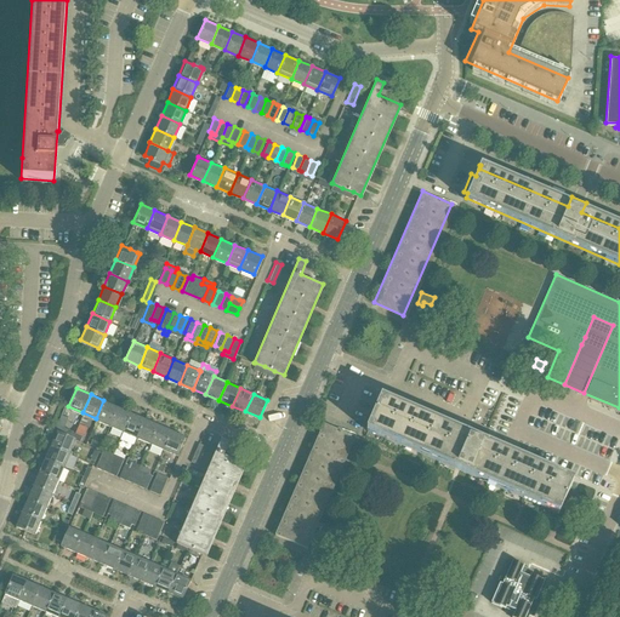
[(371,404),(364,421),(368,423),(365,428),(522,496),(525,497),(558,512),(561,506),(572,510),(579,493),(568,489),(573,478),(484,439),(487,433),(472,427),(470,433),(380,394),(376,405),(371,404)]
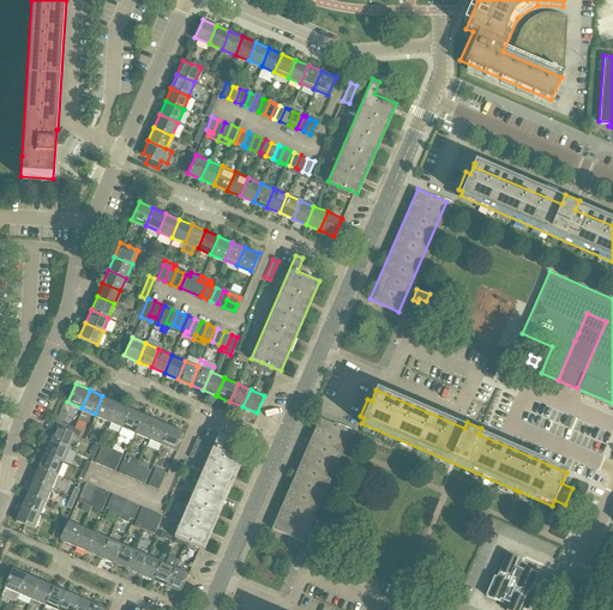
[(102,396),(95,414),(108,420),(115,402),(102,396)]
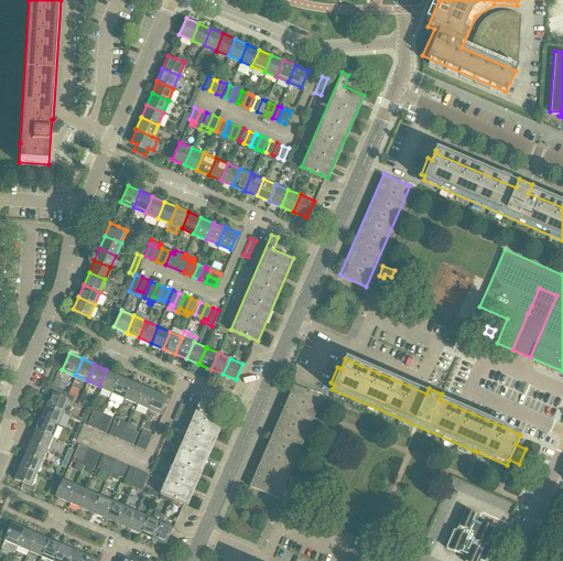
[(106,369),(99,386),(110,391),(118,374),(106,369)]
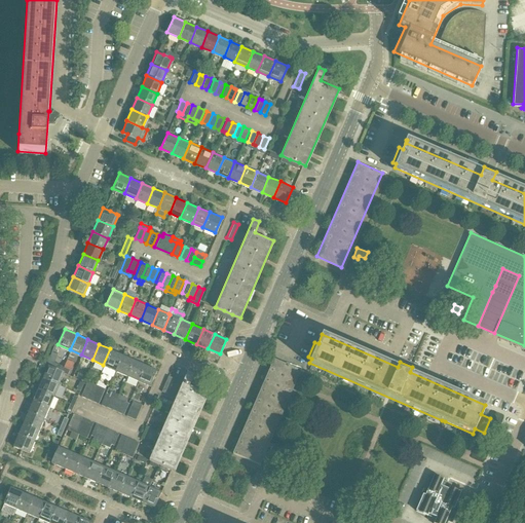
[(110,348),(103,365),(114,369),(121,353),(110,348)]
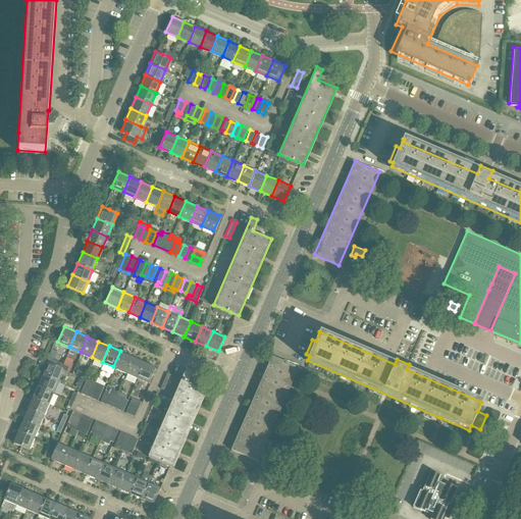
[(51,348),(45,361),(47,362),(54,365),(57,359),(52,357),(55,350),(51,348)]
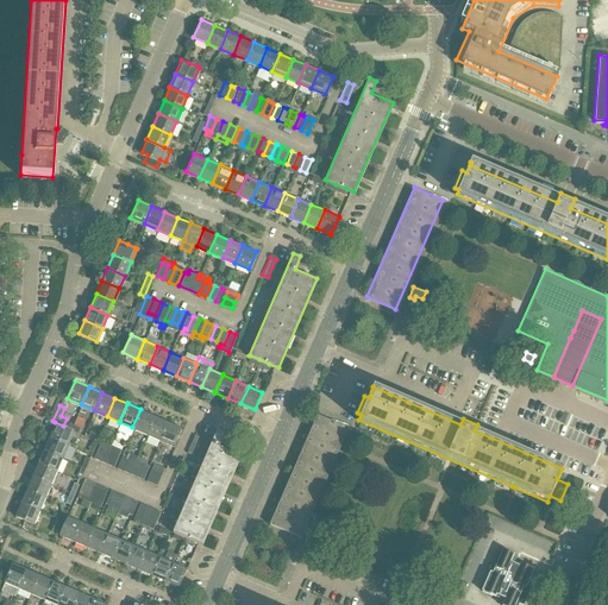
[(140,409),(132,427),(145,433),(154,415),(140,409)]
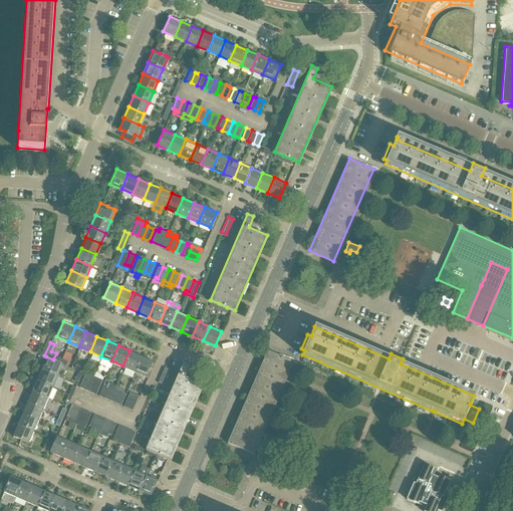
[(267,348),(227,441),(251,451),(291,359),(267,348)]
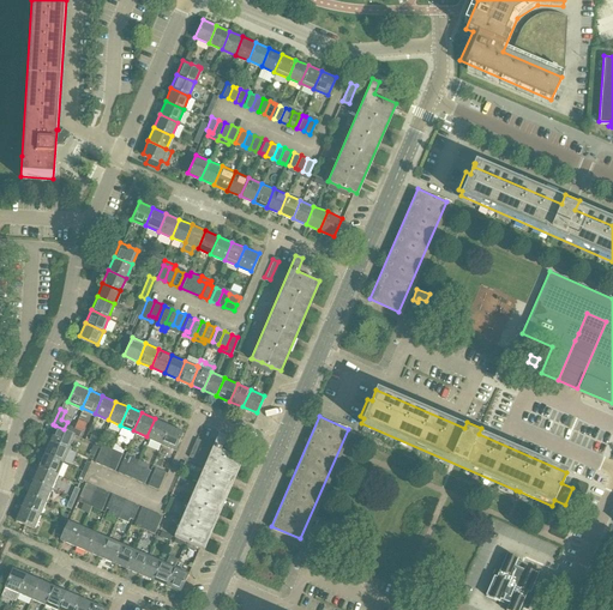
[(78,435),(80,428),(83,429),(86,421),(78,417),(74,426),(71,432),(78,435)]
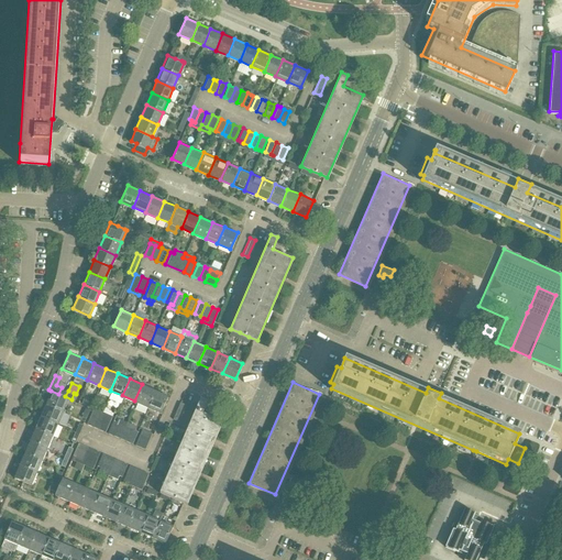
[(142,384),(134,401),(146,406),(154,390),(142,384)]
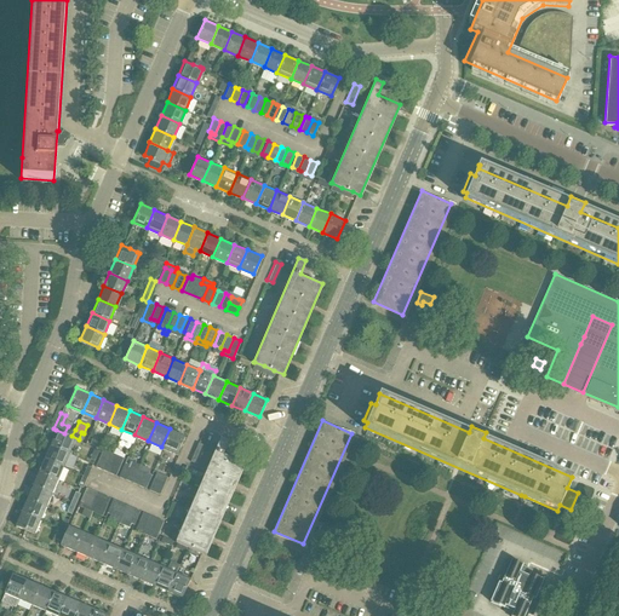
[(176,453),(183,435),(170,429),(161,447),(176,453)]
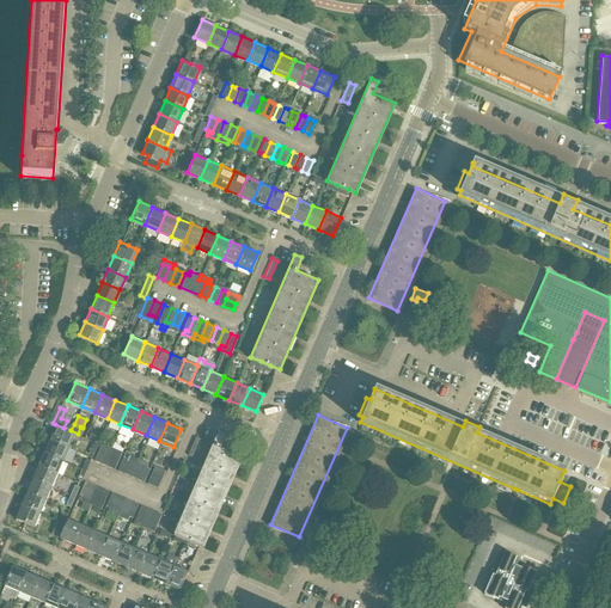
[(63,428),(55,424),(49,437),(68,446),(74,433),(78,434),(71,430),(63,428)]
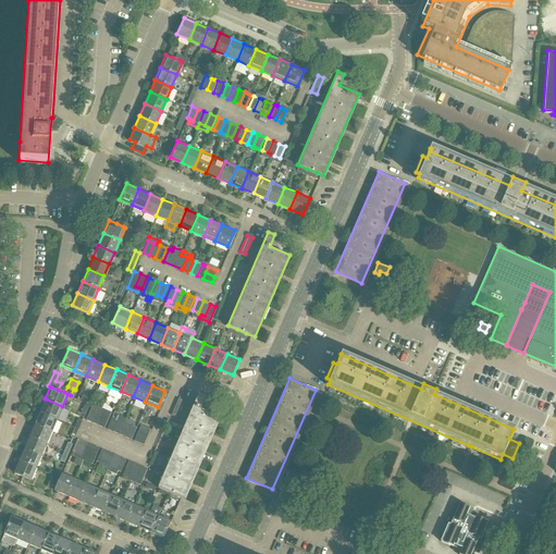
[(79,397),(89,402),(91,396),(82,392),(79,397)]
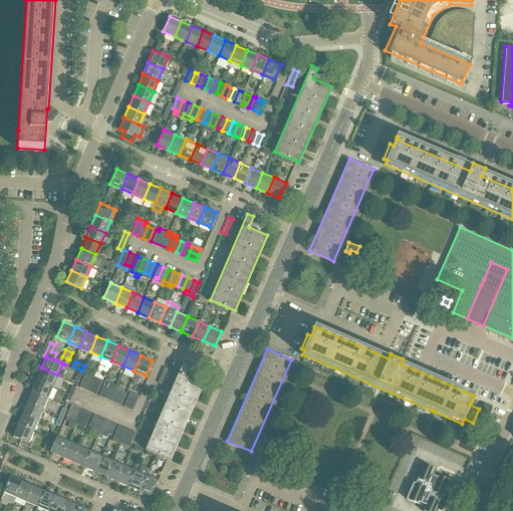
[(155,453),(163,456),(170,460),(203,384),(185,375),(189,365),(183,362),(145,449),(146,449),(155,453)]
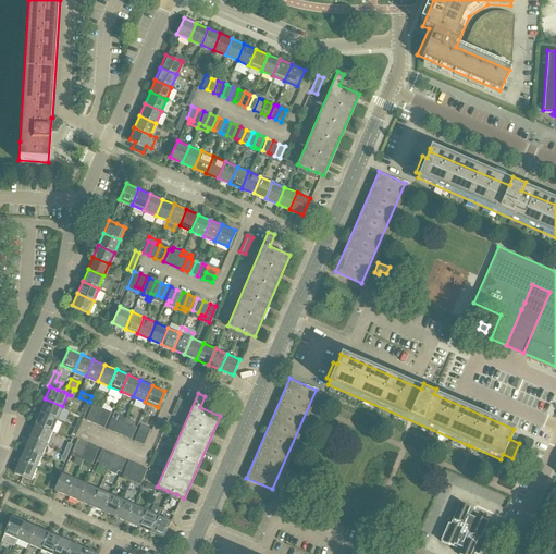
[(177,396),(170,413),(175,415),(183,398),(177,396)]
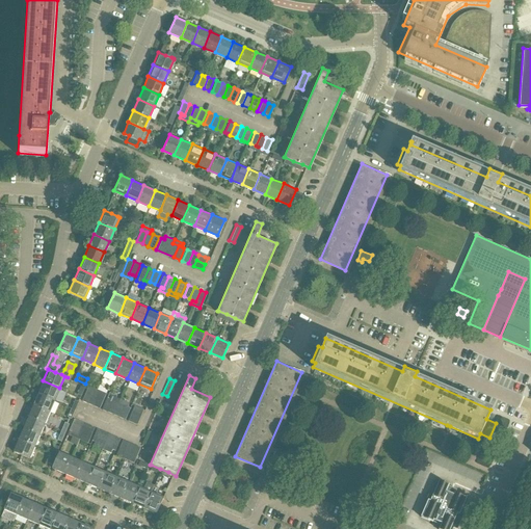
[(59,388),(43,380),(38,392),(54,399),(59,388)]
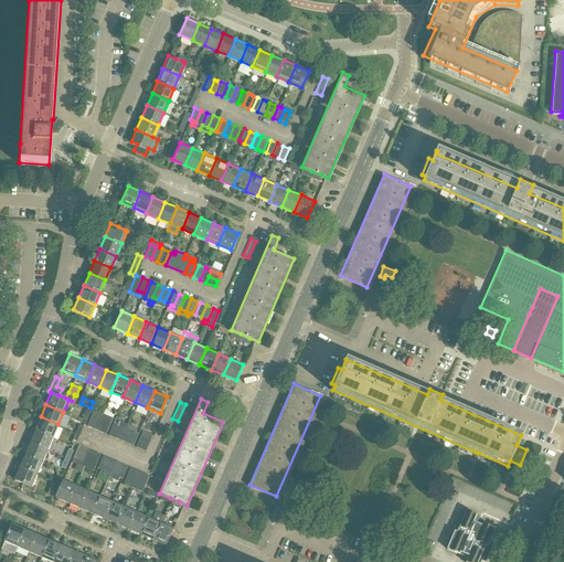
[(92,412),(86,424),(92,426),(97,414),(92,412)]
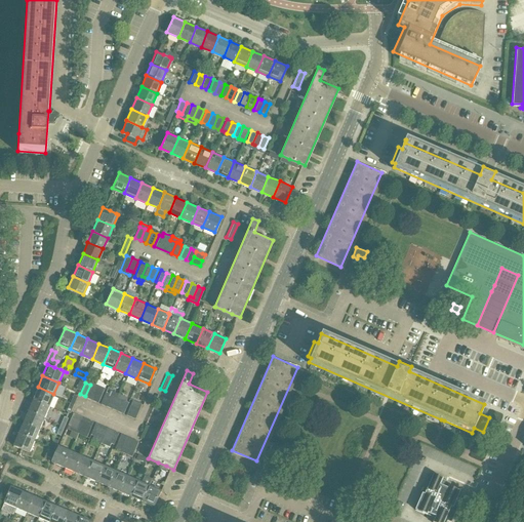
[(93,386),(90,385),(85,396),(91,398),(96,387),(93,386)]
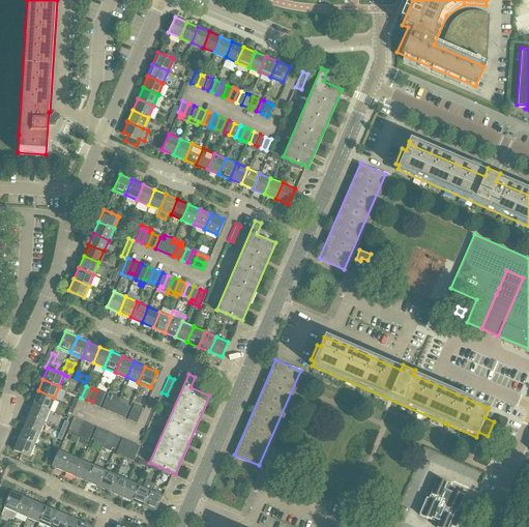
[(54,398),(38,390),(33,402),(49,409),(54,398)]
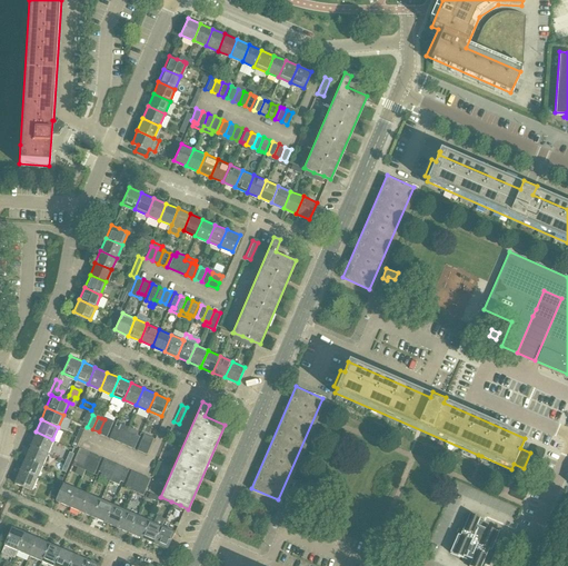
[(99,432),(106,435),(110,423),(105,419),(99,432)]
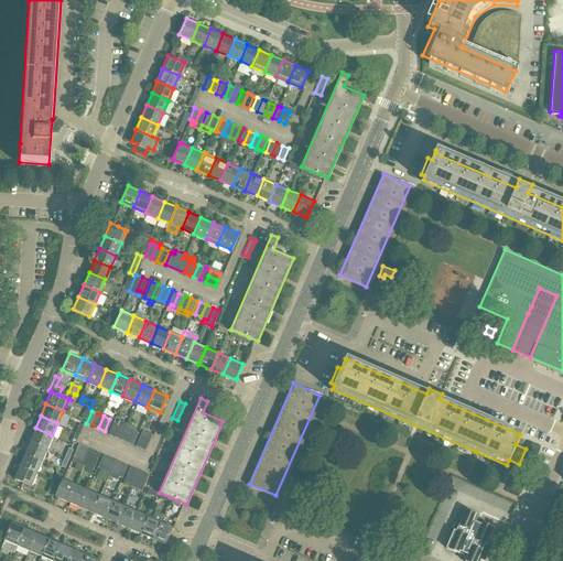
[(116,421),(112,420),(107,432),(114,434),(119,422),(116,421)]
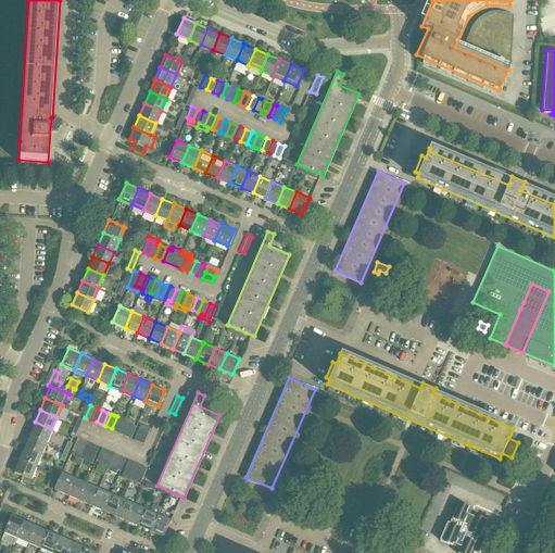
[(112,428),(117,431),(123,419),(117,416),(112,428)]
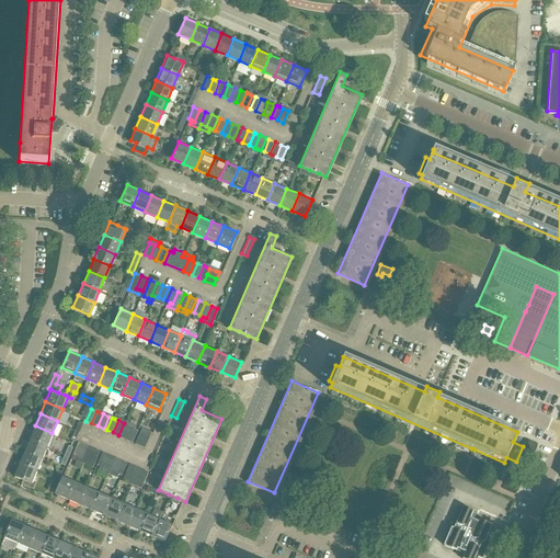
[(125,437),(130,425),(124,423),(118,435),(125,437)]
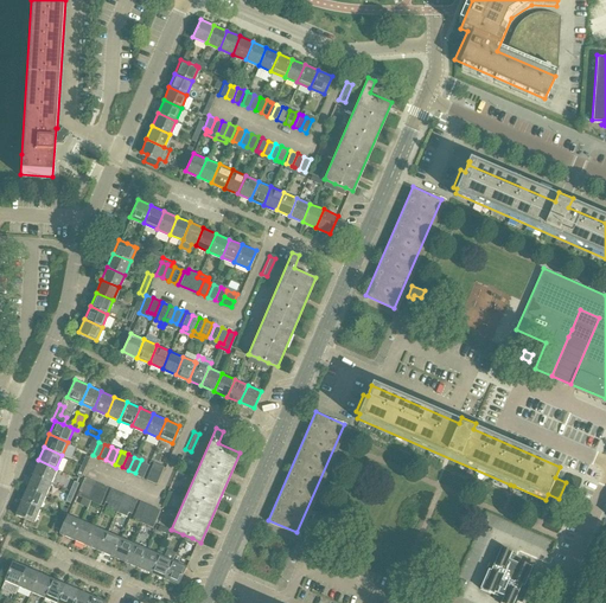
[(56,468),(38,460),(32,473),(51,481),(56,468)]
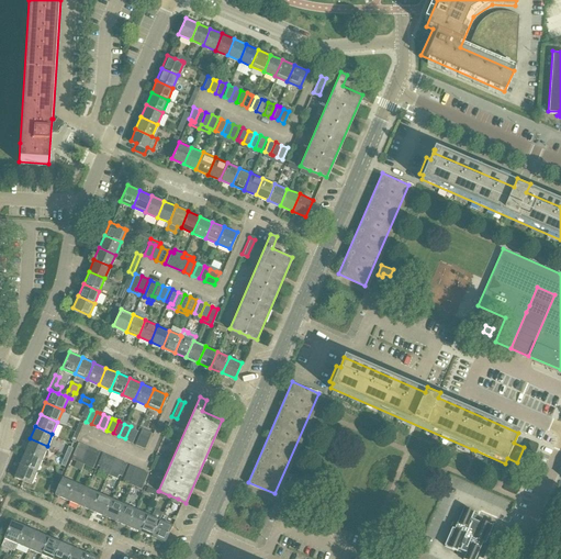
[(133,427),(131,426),(125,438),(131,442),(136,428),(134,427),(133,427)]
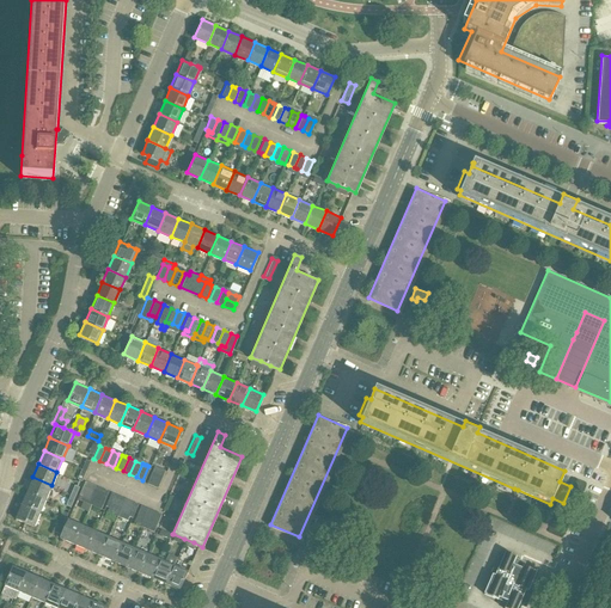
[(152,468),(148,474),(159,479),(163,472),(152,468)]
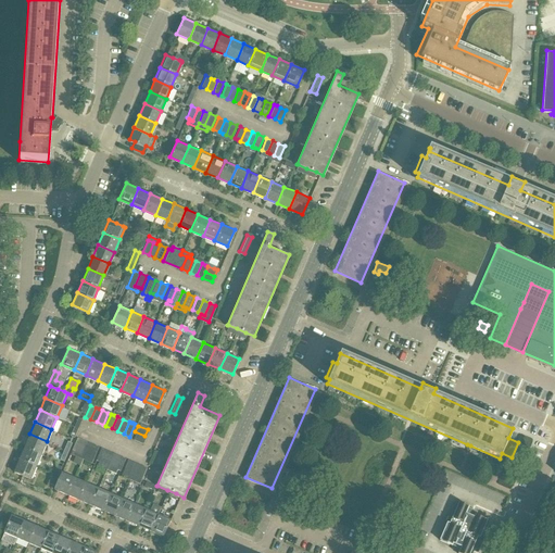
[(135,431),(133,438),(142,441),(144,436),(135,431)]
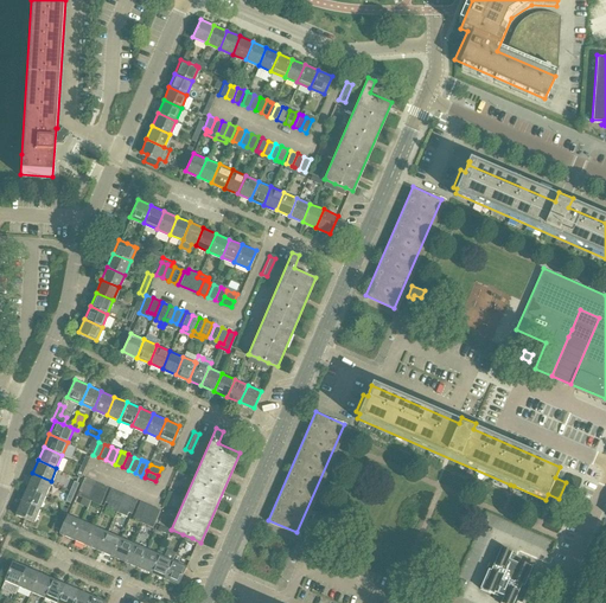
[(51,481),(32,473),(27,486),(45,493),(51,481)]
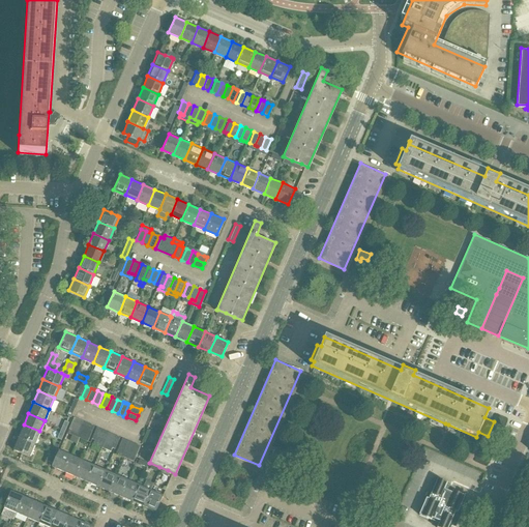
[(67,427),(70,428),(77,431),(82,419),(72,415),(67,427)]
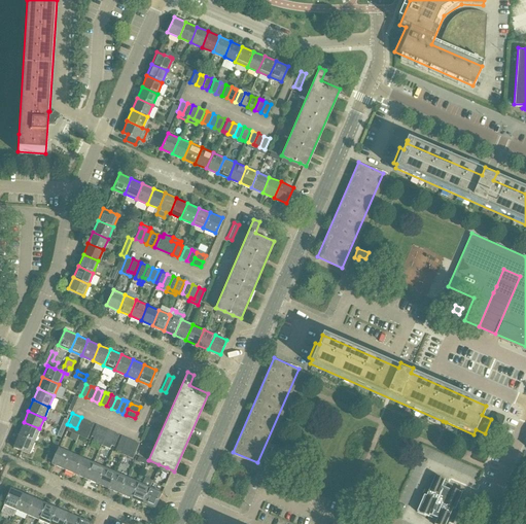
[(81,417),(76,428),(79,429),(81,430),(86,419),(81,417)]
